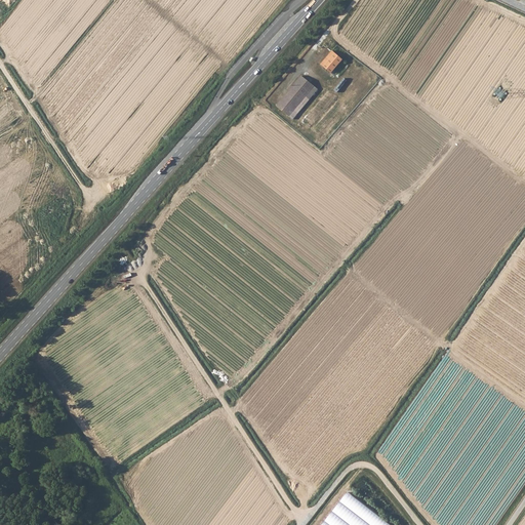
[(331,73),(342,59),(332,51),(321,65),(331,73)]
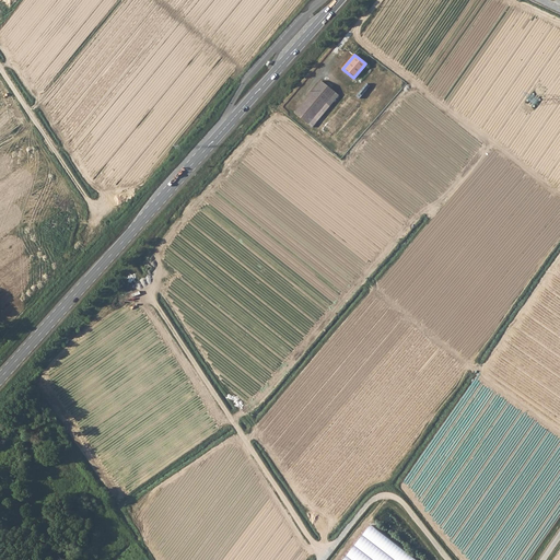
[(313,128),(339,95),(322,81),(295,113),(313,128)]
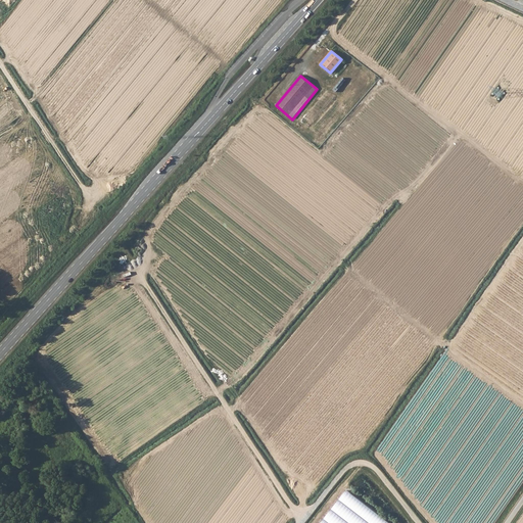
[(390,522),(344,488),(319,522),(390,522)]
